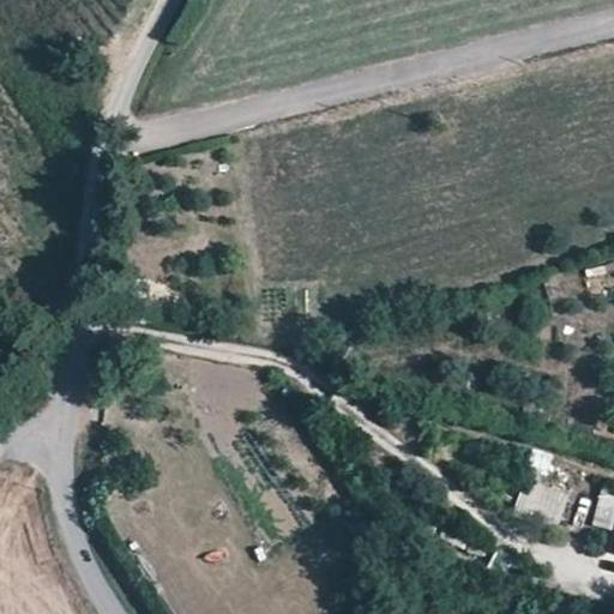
[(547,477),(553,453),(530,449),(525,473),(547,477)]
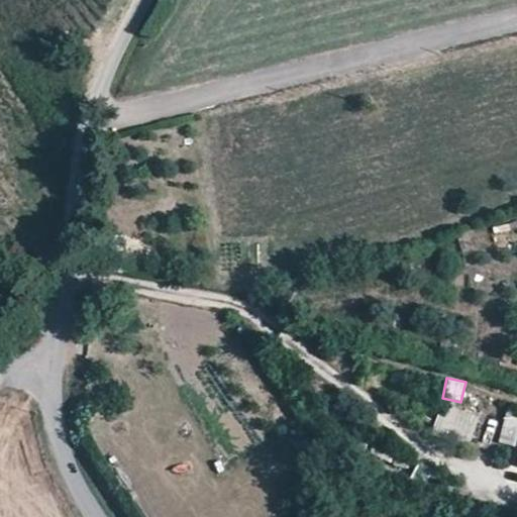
[(440,403),(430,434),(468,446),(478,415),(440,403)]
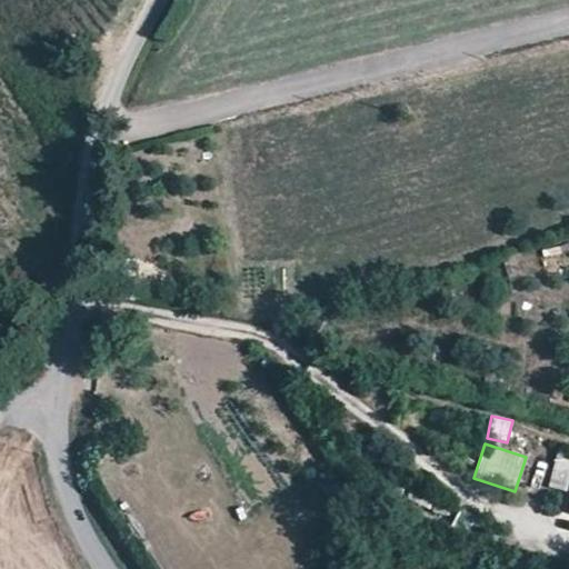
[(568,451),(558,449),(547,486),(567,492),(568,483),(568,451)]
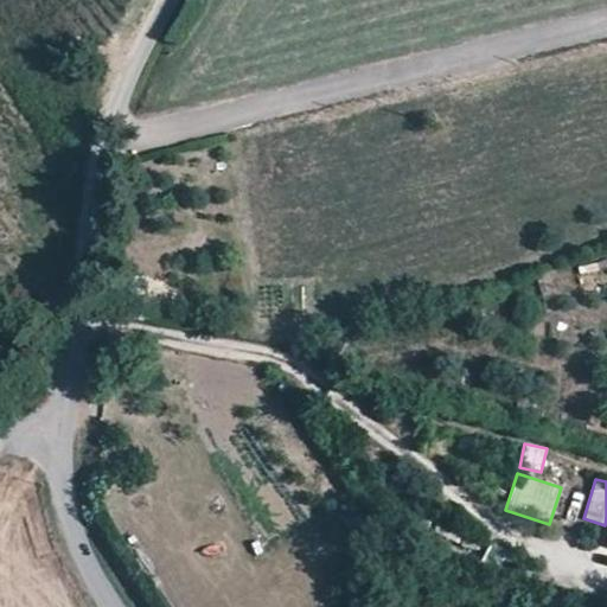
[(490,544),(481,561),(509,573),(516,556),(490,544)]
